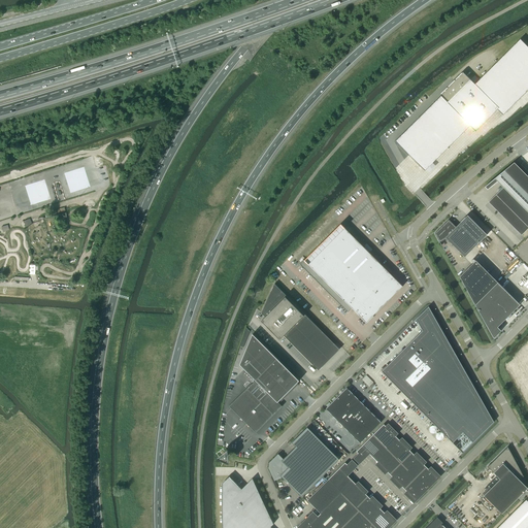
[(440,97),(395,141),(425,171),(470,126),(475,131),(497,109),(503,116),(527,90),(527,47),(520,39),(474,85),(463,72),(439,96),(440,97)]
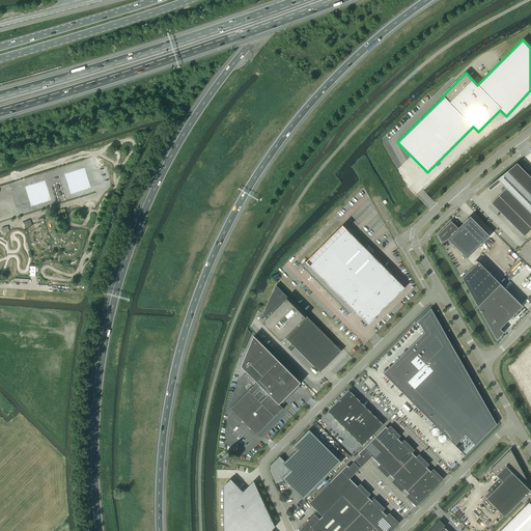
[(506,189),(501,194),(491,203),(524,236),(530,229),(530,177),(516,164),(487,188),(491,191),(500,183),(506,189)]
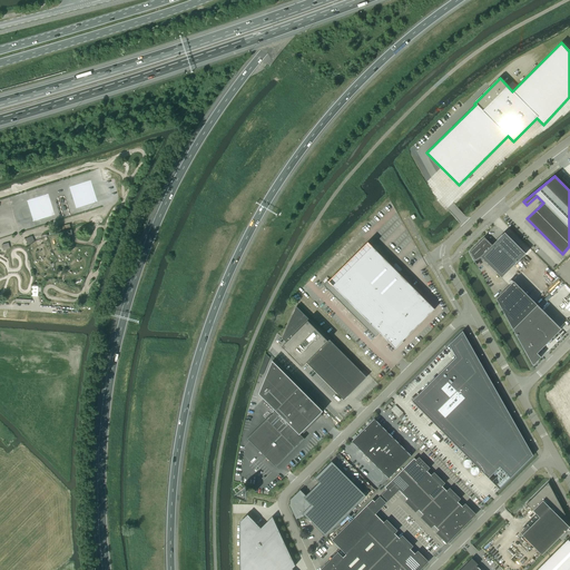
[(469,252),(474,262),(481,257),(502,277),(526,254),(504,233),(492,245),(484,237),(469,252)]
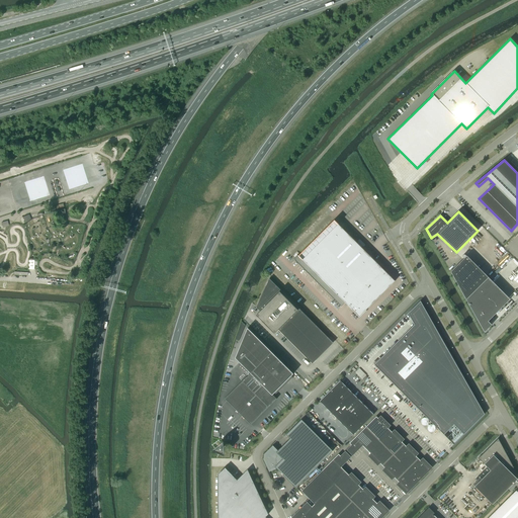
[(357,244),(335,221),(298,256),(359,317),(395,281),(361,247),(363,245),(359,242),(357,244)]
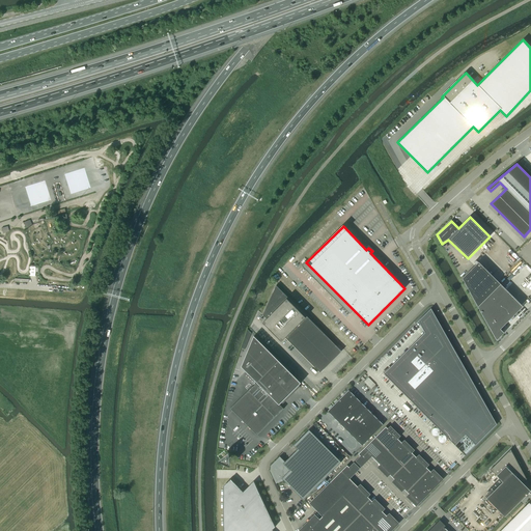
[(463,278),(478,307),(501,284),(478,262),(476,264),(463,278)]
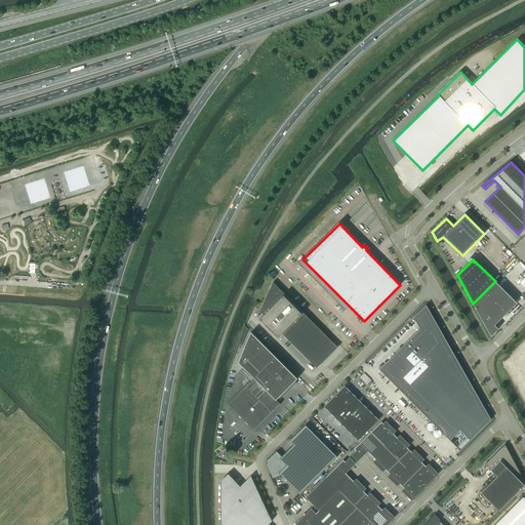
[(497,284),(495,281),(473,304),(475,308),(490,336),(498,329),(494,325),(517,304),(497,284)]
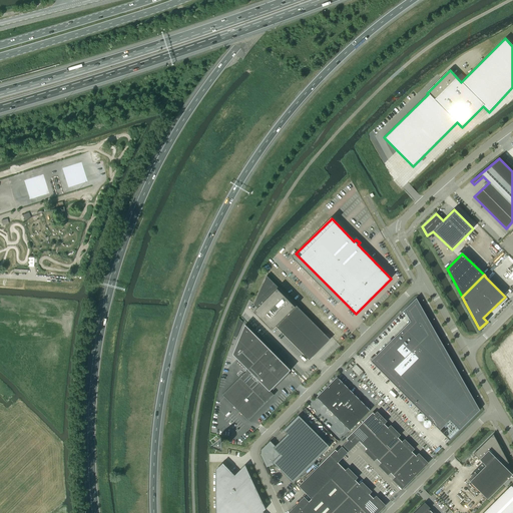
[(276,326),(305,356),(326,335),(267,277),(254,305),(258,308),(253,312),(272,330),(276,326)]
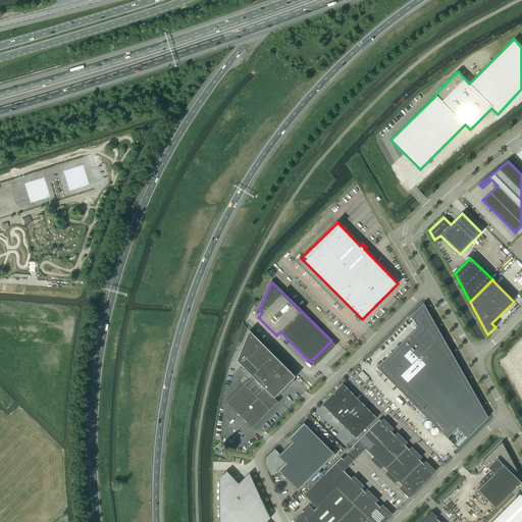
[(458,448),(488,417),(423,303),(411,316),(417,327),(377,367),(458,448)]
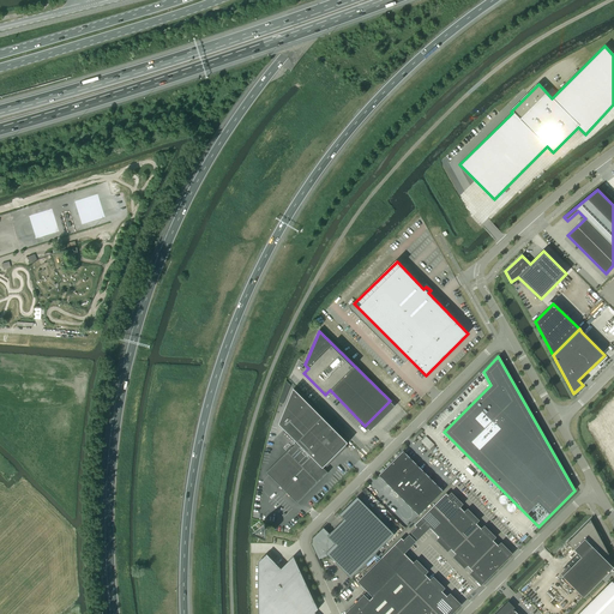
[(266,473),(298,504),(329,473),(323,468),(348,443),(294,389),(280,423),(298,443),(293,446),(266,473)]
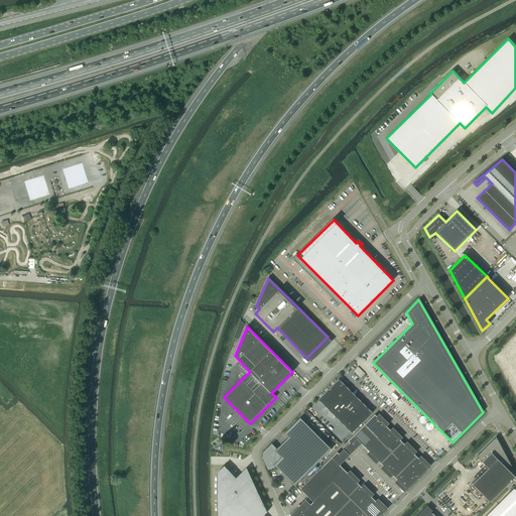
[(515,338),(497,357),(515,390),(515,338)]
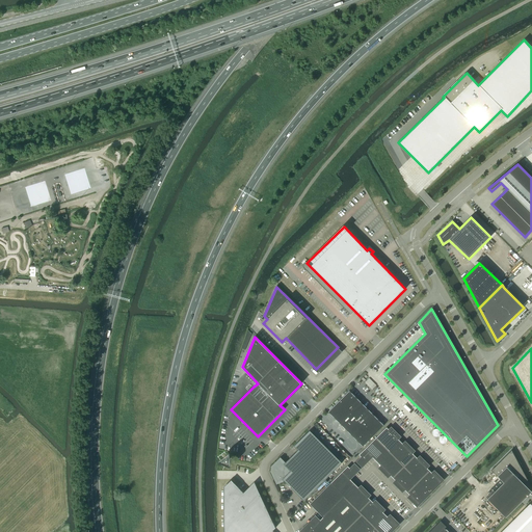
[(363,447),(383,425),(349,391),(328,411),(363,447)]
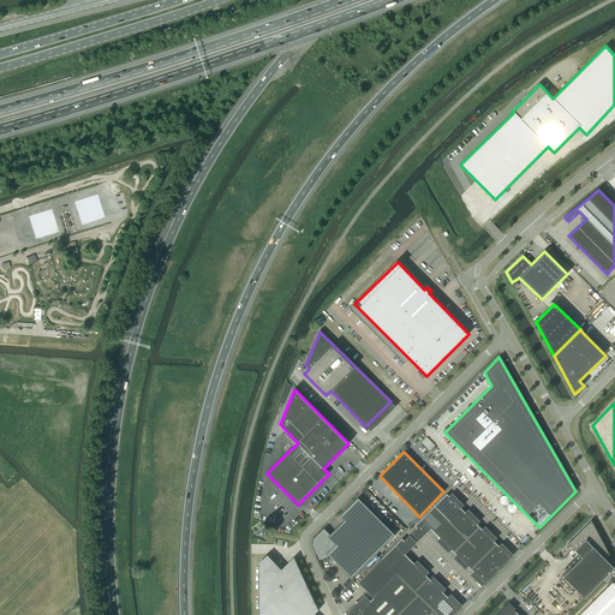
[(452,495),(451,497),(447,494),(415,526),(418,529),(413,533),(418,538),(430,527),(441,539),(439,542),(448,551),(451,549),(458,556),(455,559),(465,568),(467,566),(475,573),(472,575),(482,585),(512,555),(502,545),(500,548),(493,541),(495,538),(485,529),(483,531),(476,524),(478,521),(469,512),(466,514),(460,507),(461,505),(452,495)]
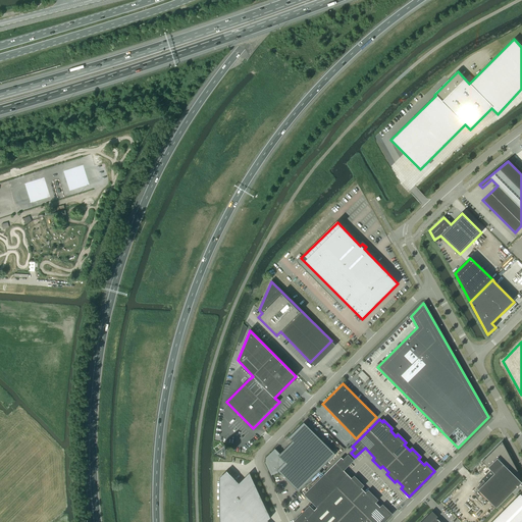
[(316,473),(335,454),(304,422),(289,437),(293,441),(289,446),(279,455),(275,451),(268,458),(267,462),(272,473),(277,470),(297,489),(298,491),(300,489),(316,473)]
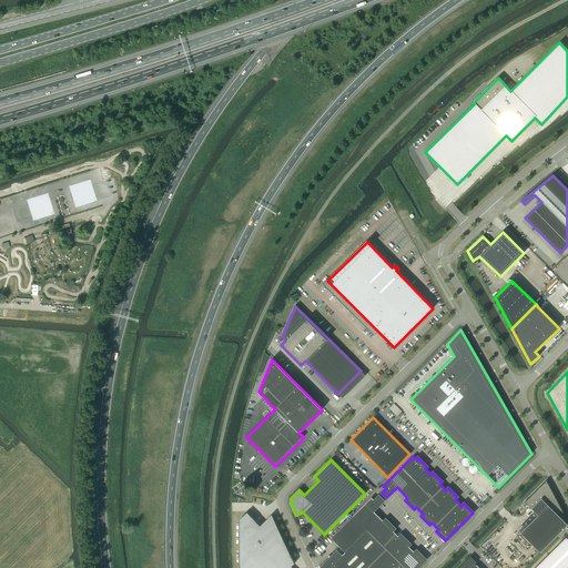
[(564,511),(563,511),(546,480),(525,503),(537,515),(520,534),(540,553),(567,525),(559,516),(564,511)]
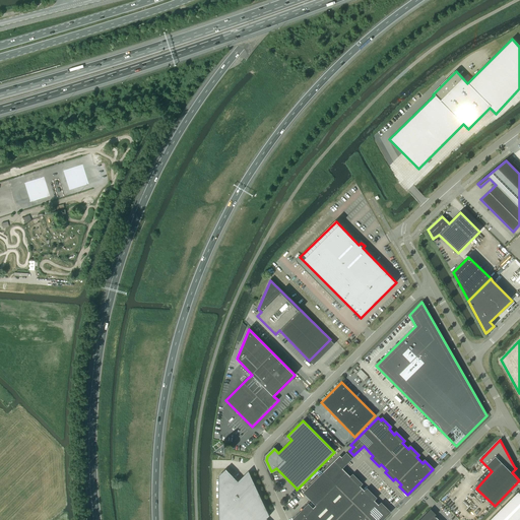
[(381,519),(389,512),(381,504),(380,506),(374,500),(375,498),(367,490),(366,492),(360,485),(361,483),(352,475),(351,477),(341,468),(350,459),(346,454),(342,458),(340,456),(324,471),(336,484),(317,505),(312,509),(308,506),(294,519),(381,519)]
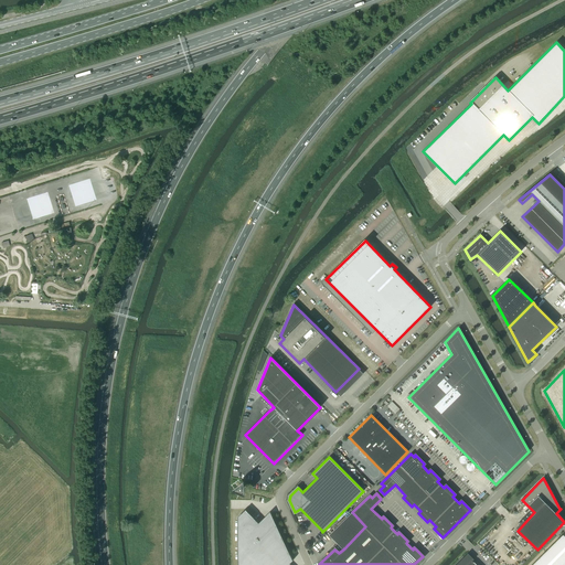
[(245,510),(237,518),(237,560),(237,564),(287,564),(292,561),(269,512),(258,523),(245,510)]
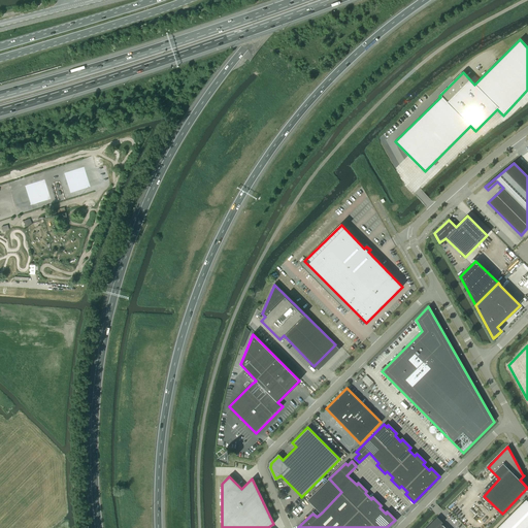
[(527,497),(522,503),(497,527),(527,527),(527,497)]
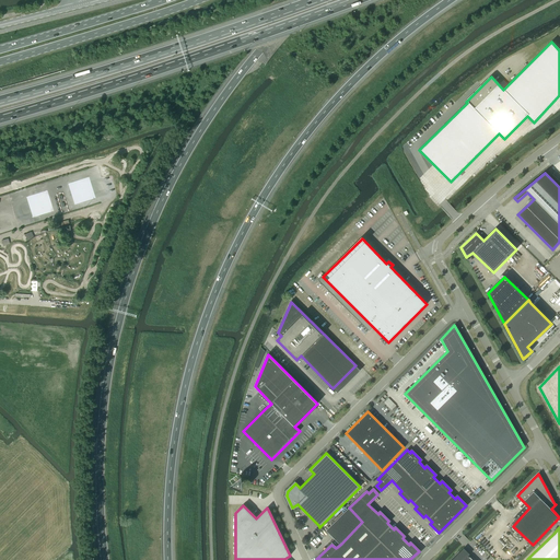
[(452,559),(473,559),(469,557),(463,550),(452,559)]
